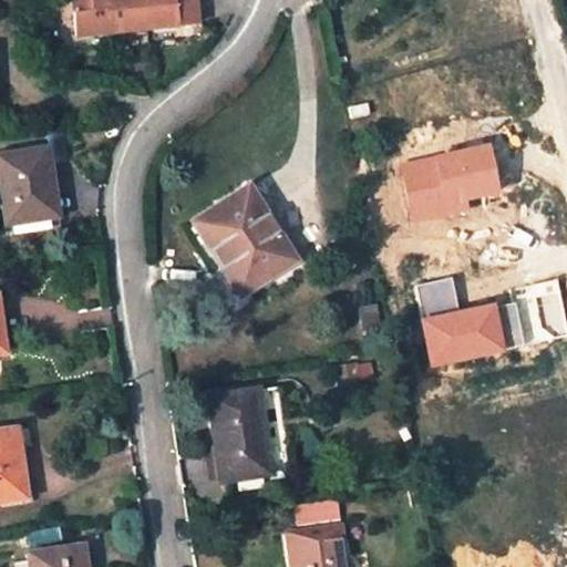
[(74,0),(79,35),(196,24),(193,0),(74,0)]
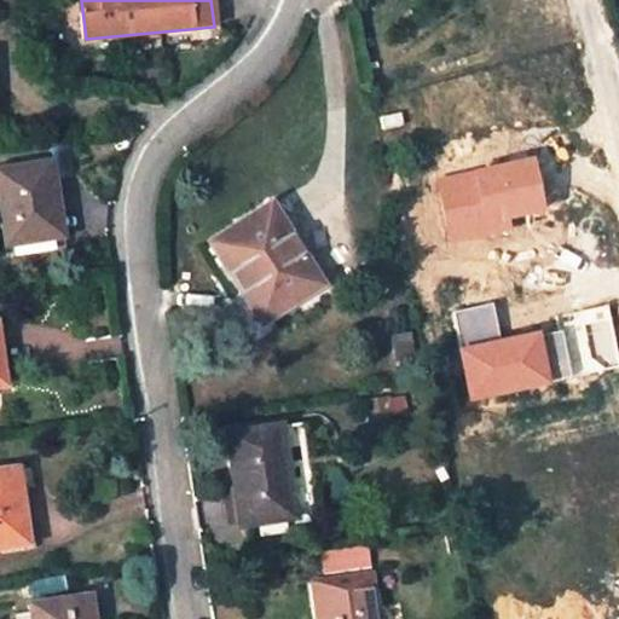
[(537,155),(434,177),(444,241),(513,232),(508,218),(547,210),(537,155)]
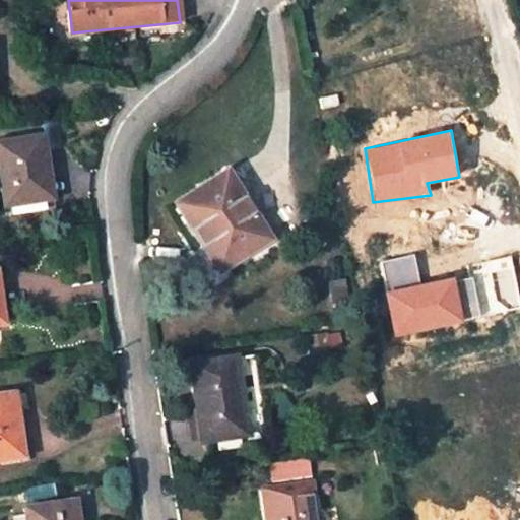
[(54,210),(45,149),(41,150),(39,138),(0,144),(0,165),(8,218),(54,210)]
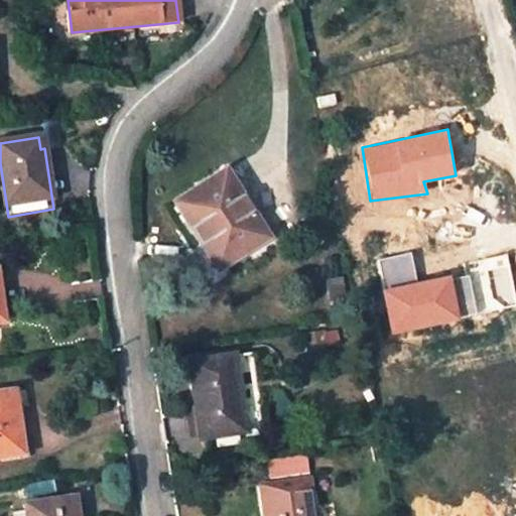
[(230,195),(220,177),(177,205),(204,244),(211,239),(227,263),(260,242),(248,223),(253,220),(235,191),(230,195)]
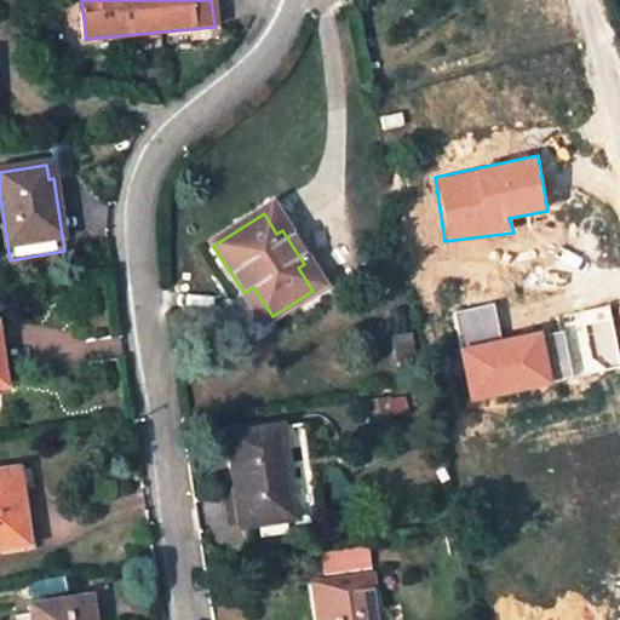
[(273,316),(253,287),(245,293),(264,322),(273,316)]
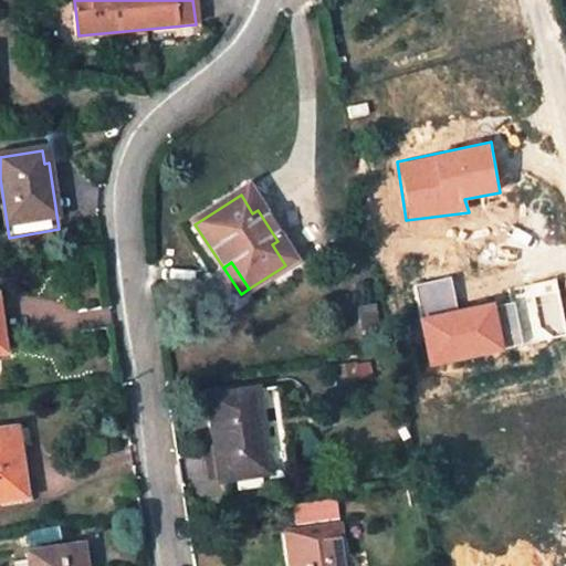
[(416,285),(422,317),(460,310),(454,279),(416,285)]
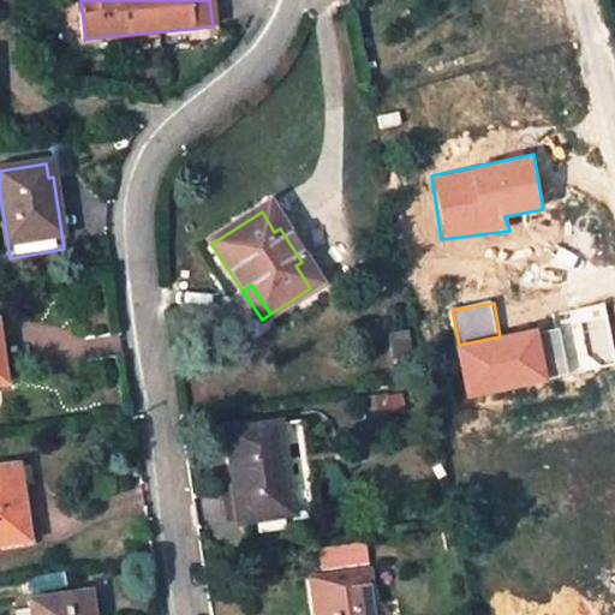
[(556,329),(538,333),(550,382),(614,366),(614,345),(607,303),(551,314),(556,329)]
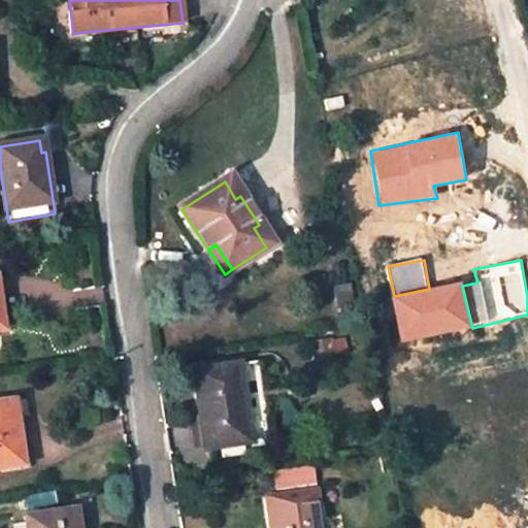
[(394,296),(390,297),(400,342),(472,328),(462,286),(462,282),(429,289),(394,296)]
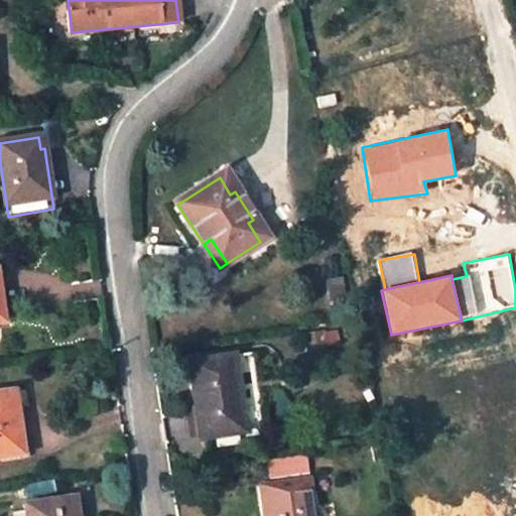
[(341,277),(328,280),(332,302),(345,299),(341,277)]
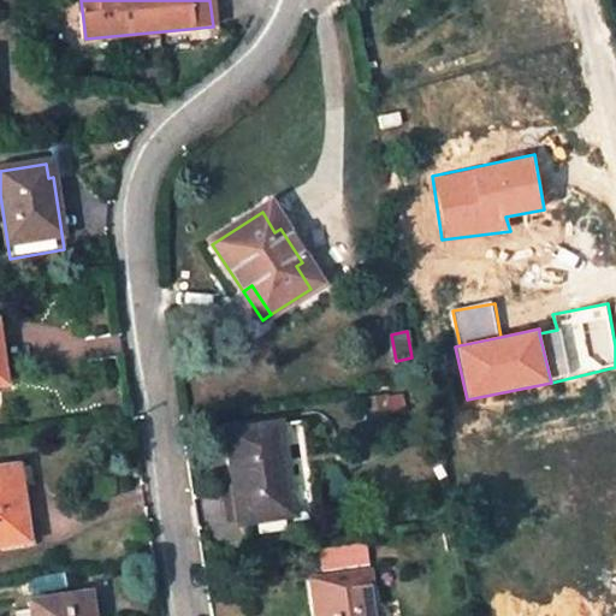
[(384,400),(367,402),(369,419),(385,415),(384,400)]
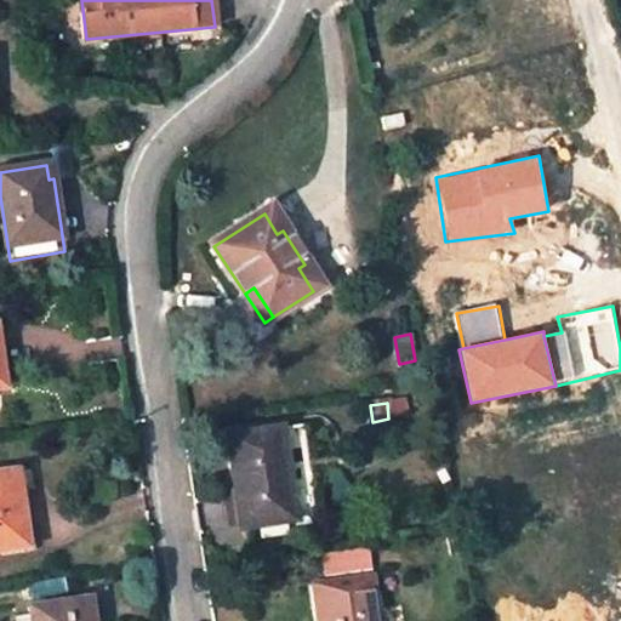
[(279,432),(231,439),(237,485),(244,528),(292,522),(279,432)]
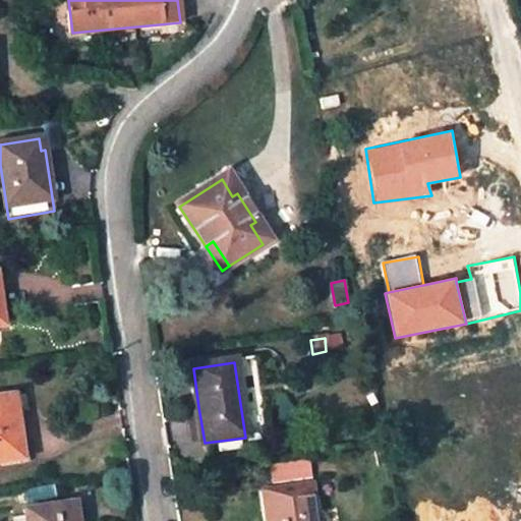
[(0,463),(18,461),(14,430),(19,430),(13,395),(0,396),(0,463)]
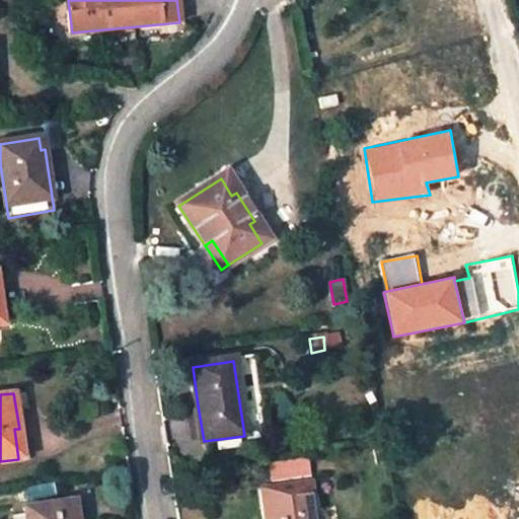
[(186,408),(191,443),(204,441),(198,405),(186,408)]
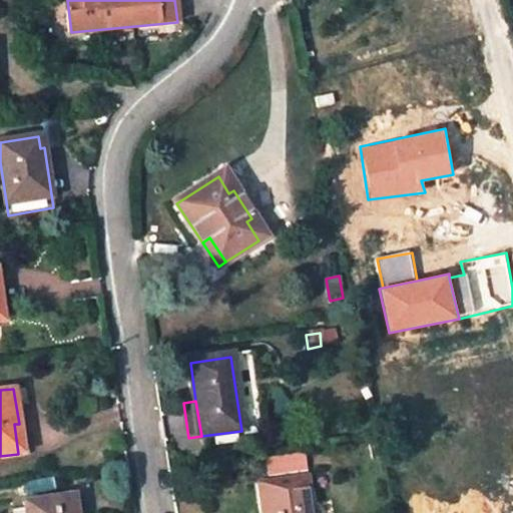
[(14,424),(18,454),(28,452),(23,423),(19,424),(14,424)]
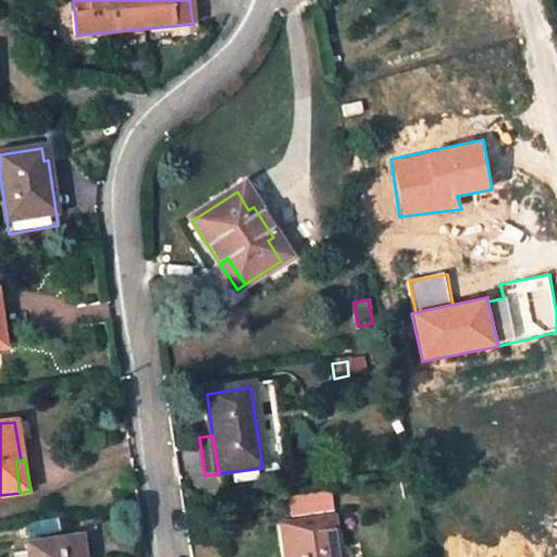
[(329,494),(291,500),(293,516),(332,510),(329,494)]
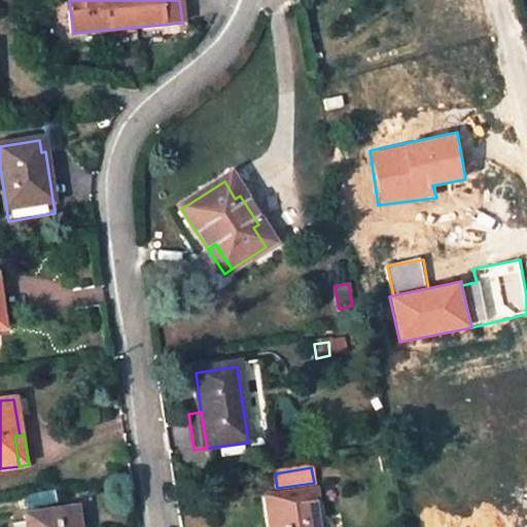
[(320,526),(315,489),(267,497),(271,526),(320,526)]
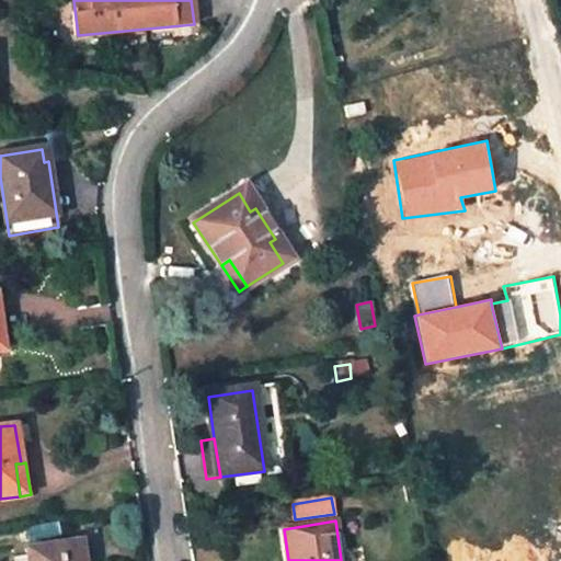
[(82,560),(80,545),(30,552),(31,558),(31,560),(82,560)]
